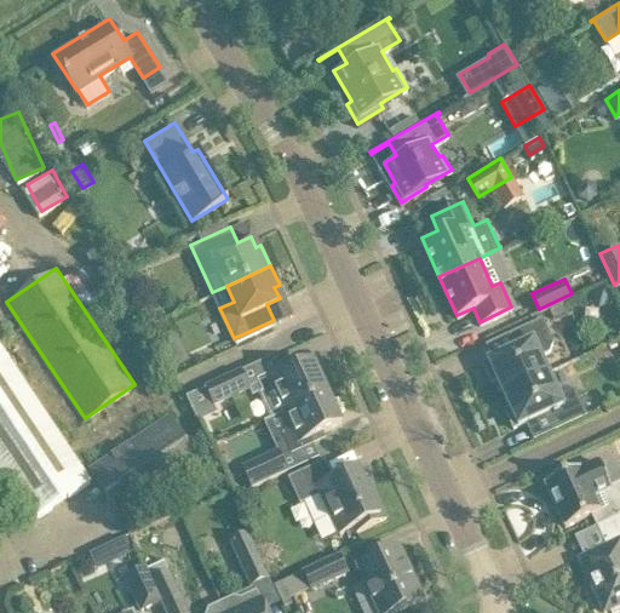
[(591,288),(598,304),(614,297),(607,281),(591,288)]
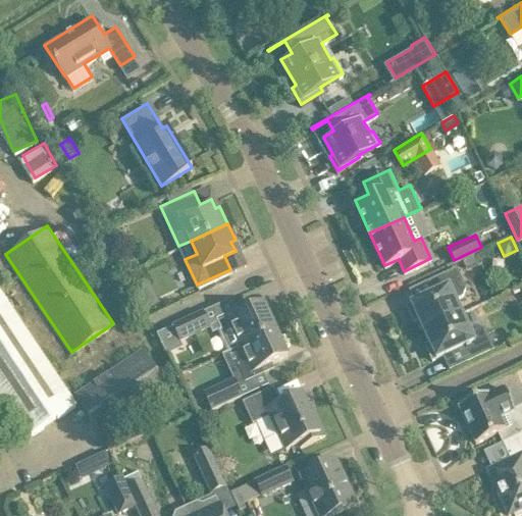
[(128,257),(123,260),(127,269),(137,264),(135,260),(128,257)]
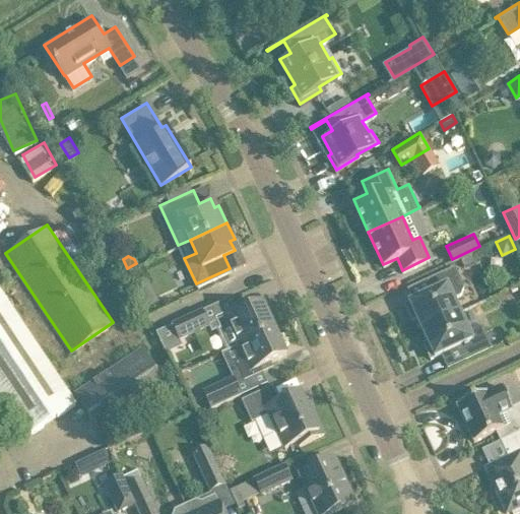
[(416,315),(421,326),(459,309),(453,297),(460,293),(464,283),(455,263),(426,276),(432,290),(424,293),(405,302),(412,317),(416,315)]
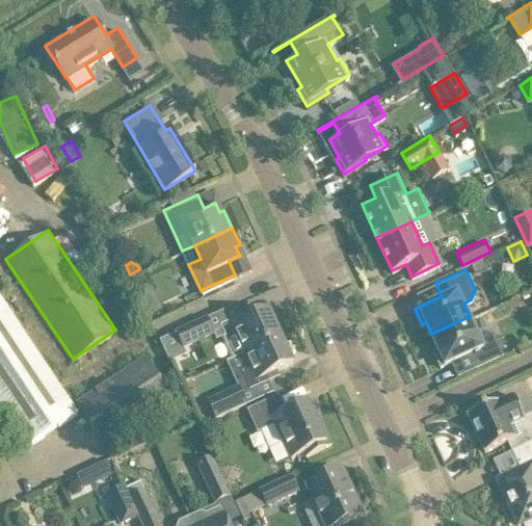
[(0,405),(26,445),(77,411),(0,294),(0,405)]
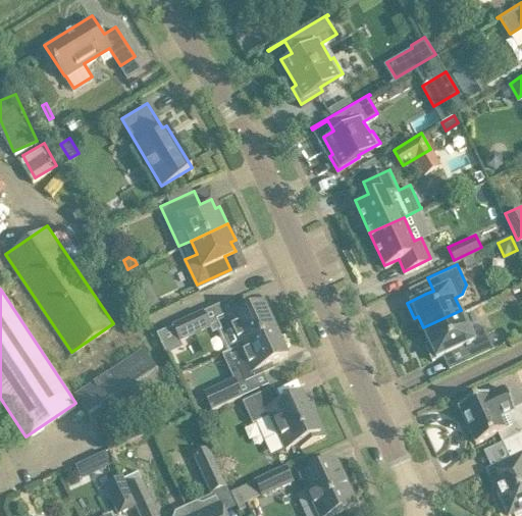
[(275,326),(263,301),(237,313),(235,307),(216,316),(220,325),(224,334),(230,348),(239,344),(275,326)]
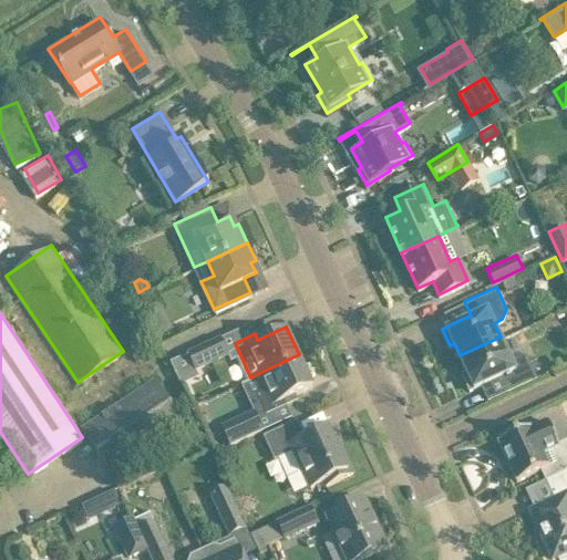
[(187,351),(195,366),(227,352),(219,335),(187,351)]
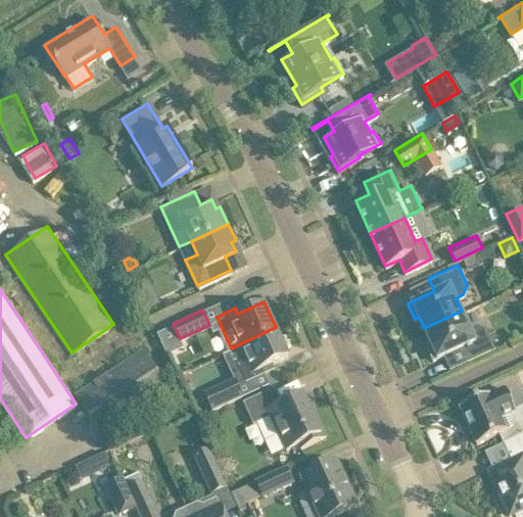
[(462,311),(424,328),(430,340),(426,342),(433,359),(462,345),(469,360),(487,350),(495,346),(485,325),(476,322),(469,326),(462,311)]
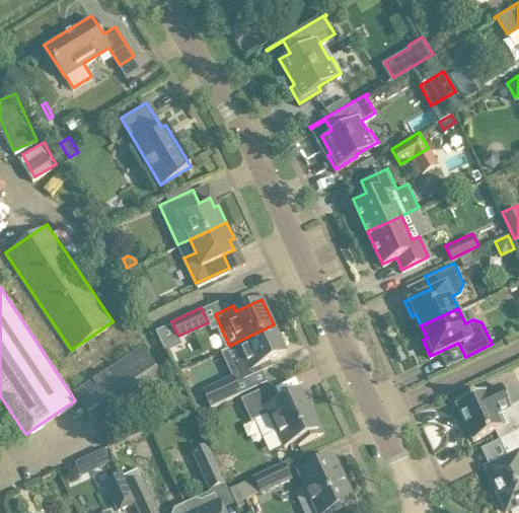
[(274,324),(237,342),(243,355),(235,358),(243,377),(262,368),(260,363),(286,351),(274,324)]
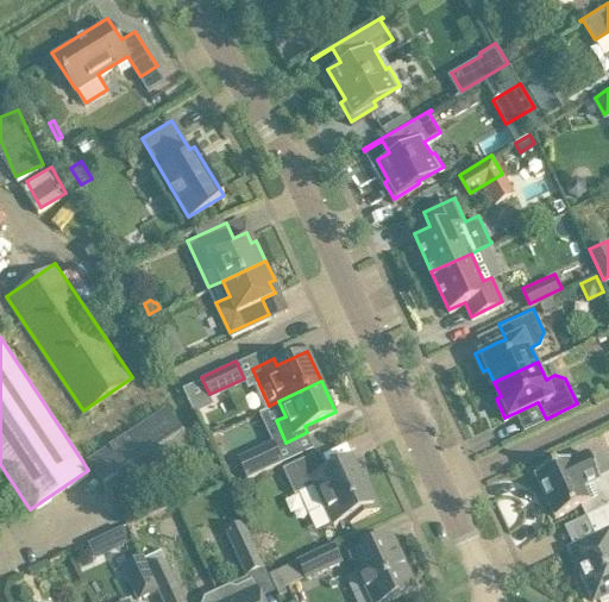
[(88,458),(121,508),(199,456),(165,406),(88,458)]
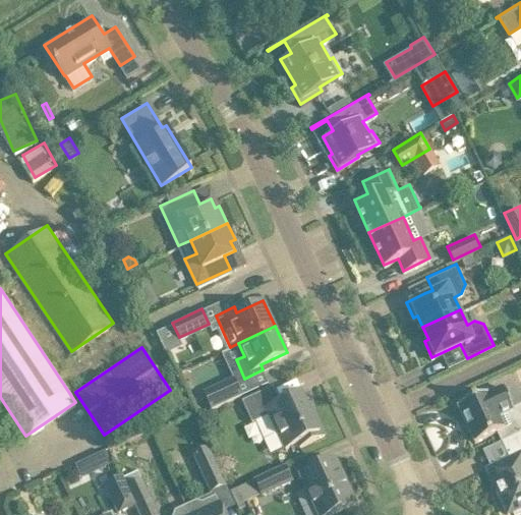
[(204,390),(212,406),(241,393),(233,376),(204,390)]
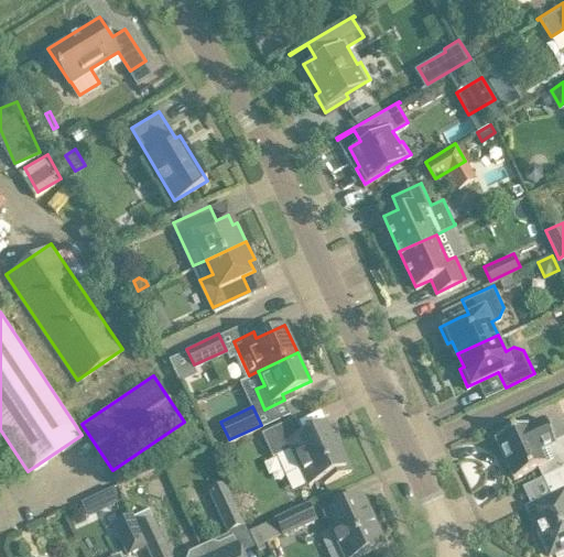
[(261,430),(272,455),(292,446),(308,482),(322,476),(324,480),(350,468),(342,448),(338,450),(325,422),(303,432),(295,415),(261,430)]
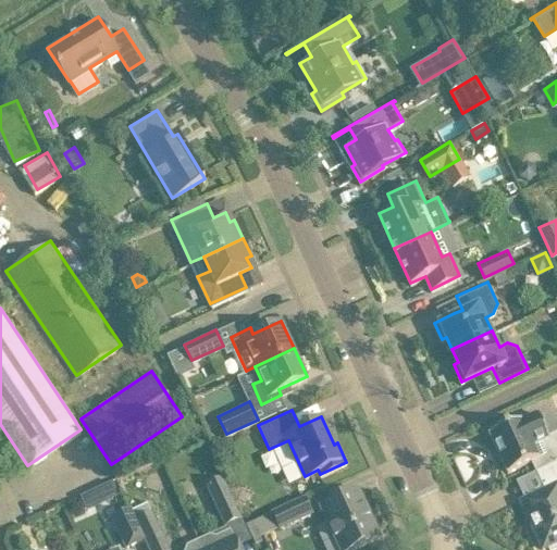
[(490,430),(507,470),(539,455),(533,441),(548,434),(547,430),(537,411),(522,417),(521,415),(490,430)]
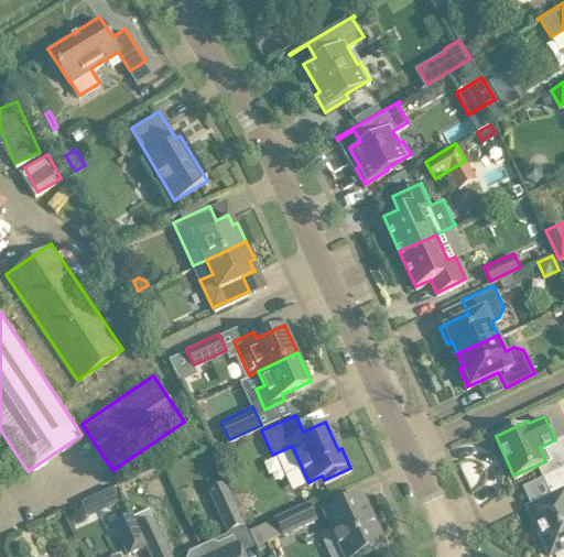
[(563,463),(562,465),(542,474),(551,493),(528,504),(550,553),(555,550),(557,554),(563,549),(563,463)]
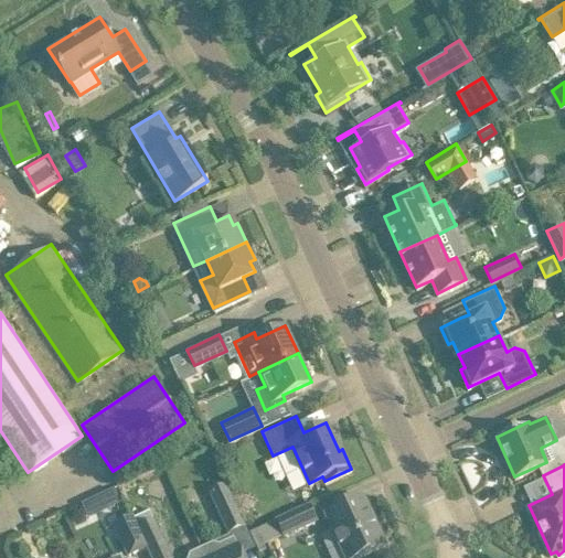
[(210,490),(228,529),(244,522),(225,482),(223,476),(206,483),(210,490)]
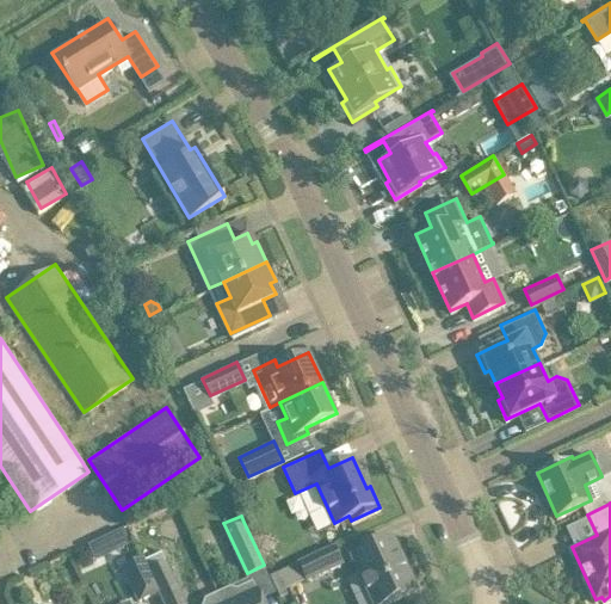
[(88,541),(96,558),(131,541),(123,524),(88,541)]
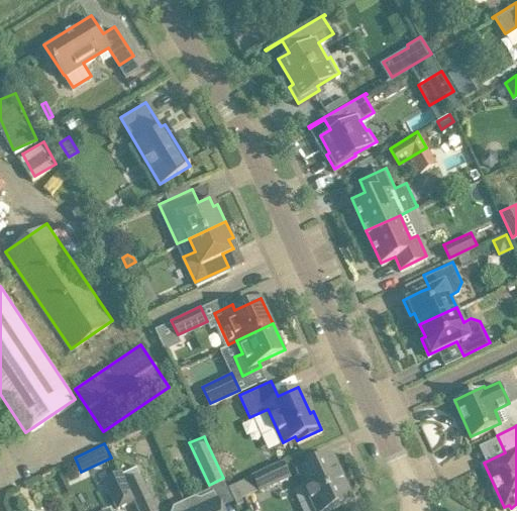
[(297,469),(316,510),(320,510),(352,496),(332,452),(297,469)]
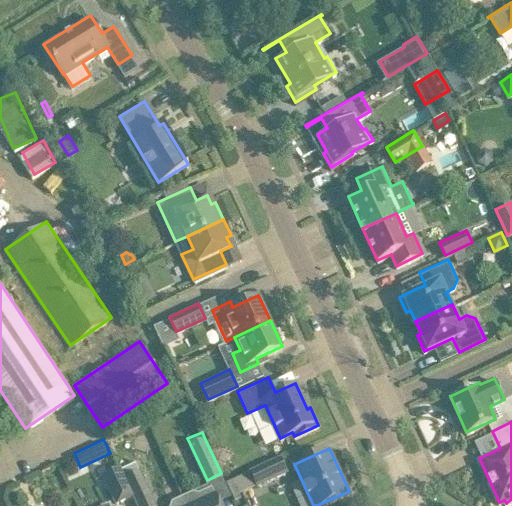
[(250,469),(251,471),(229,481),(231,486),(253,476),(257,483),(286,470),(279,455),(250,469)]
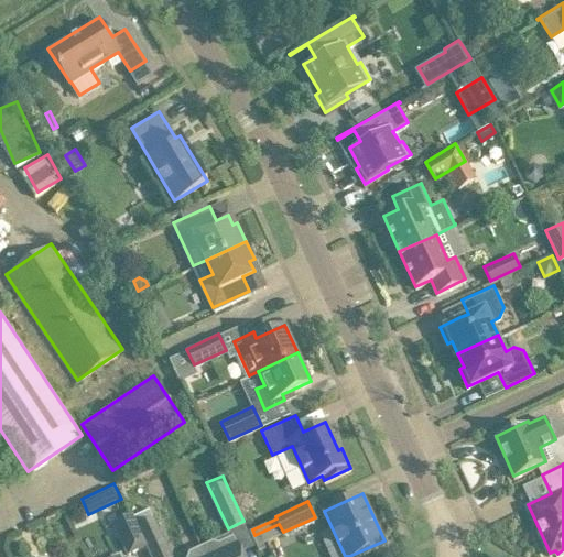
[(128,552),(147,543),(138,524),(132,513),(115,522),(128,552)]
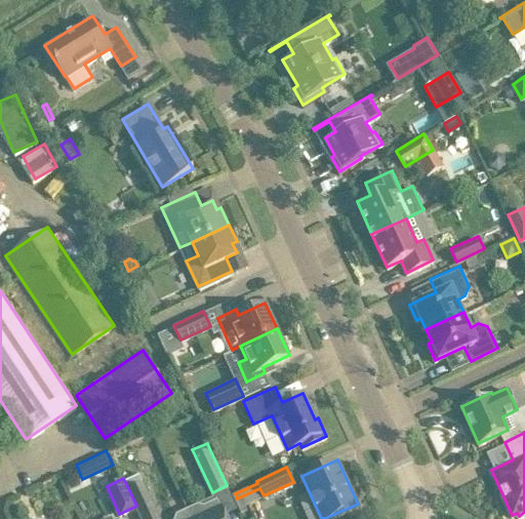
[(128,488),(136,506),(143,518),(159,518),(160,518),(143,481),(128,488)]
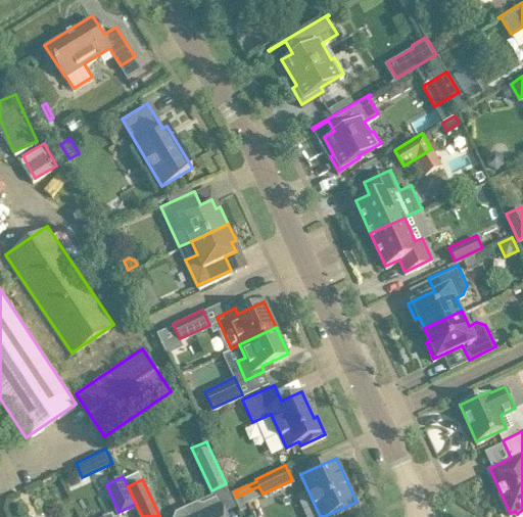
[(197,501),(186,505),(192,516),(226,516),(223,510),(217,496),(202,502),(197,500),(197,501)]
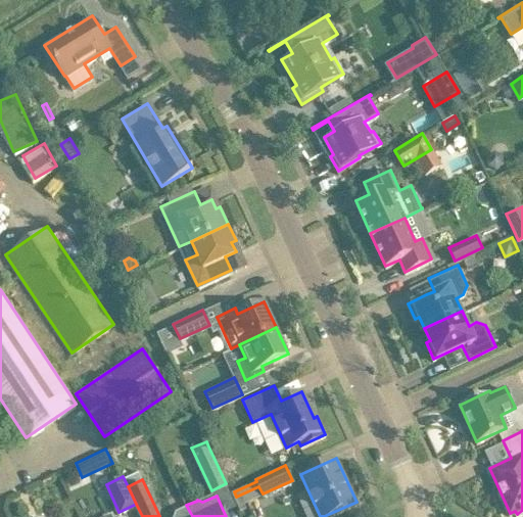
[(192,516),(186,505),(176,510),(173,516),(192,516)]
